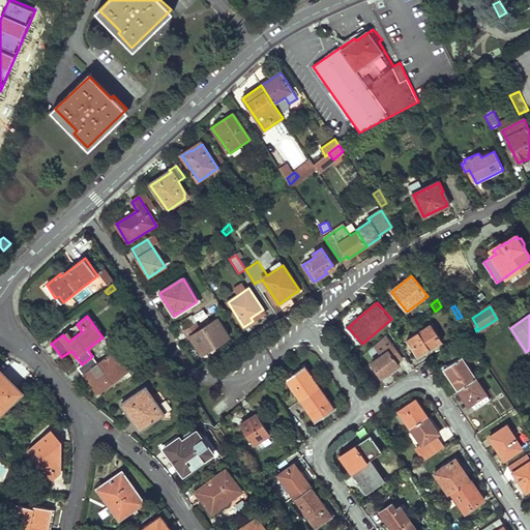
[(229,335),(217,319),(201,329),(190,316),(179,323),(187,337),(189,336),(197,347),(201,344),(205,352),(229,335)]
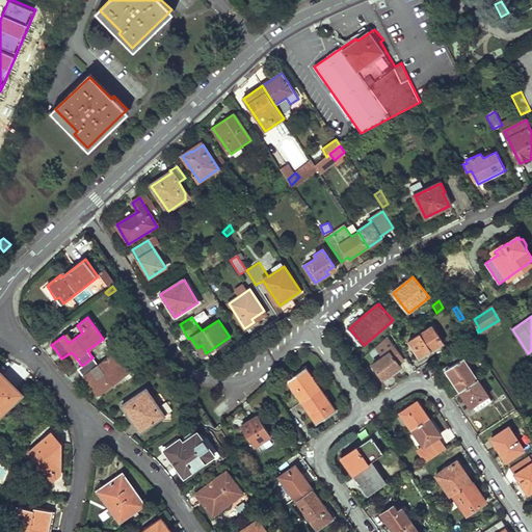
[(478,333),(474,336),(476,339),(501,323),(499,320),(478,333)]
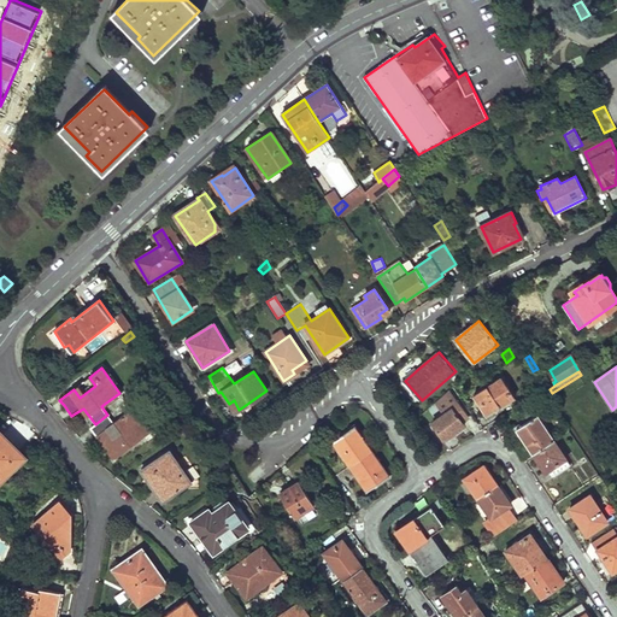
[(501,377),(474,395),(487,417),(494,412),(515,398),(501,377)]
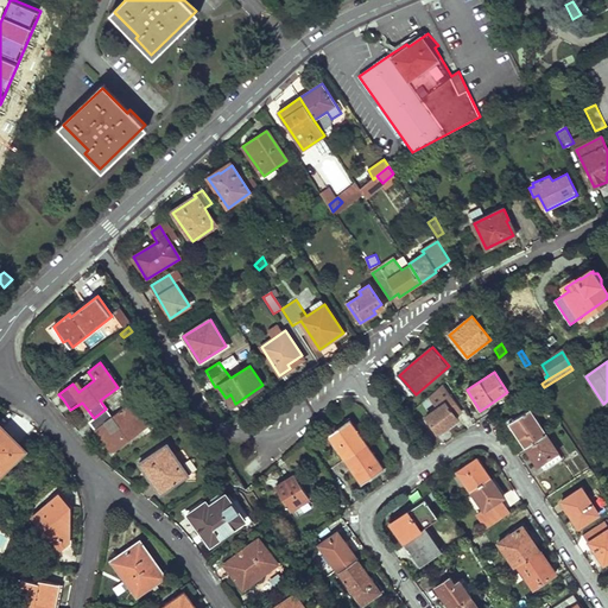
[(445,403),(425,417),(437,435),(443,430),(458,419),(445,403)]
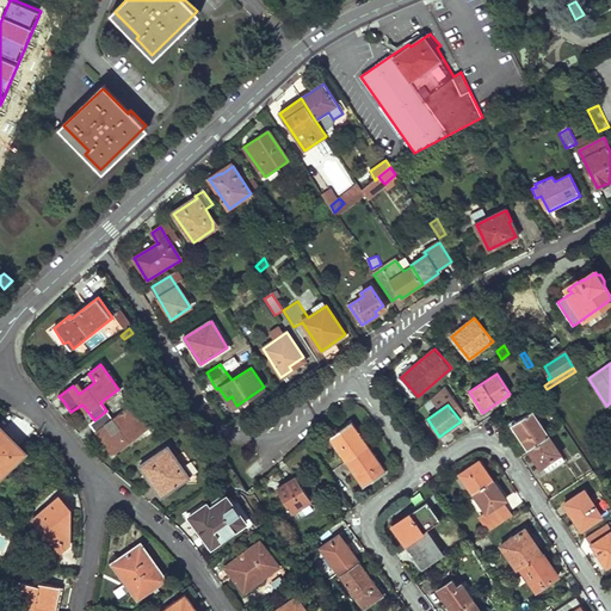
[(94,420),(88,424),(97,436),(111,456),(148,430),(131,406),(112,419),(106,411),(94,420)]
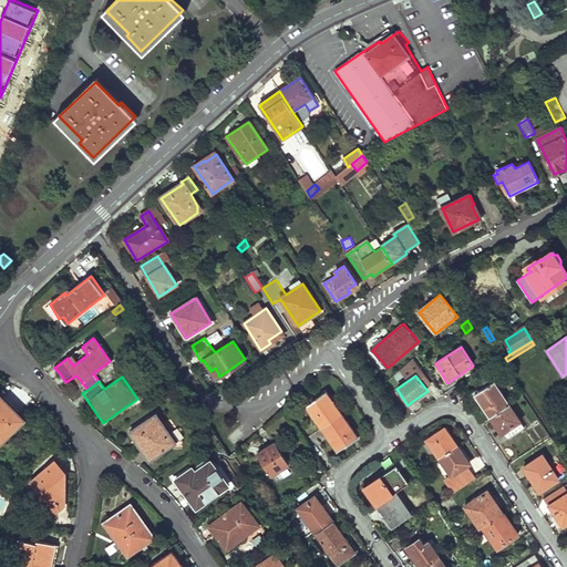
[(508,404),(494,382),(475,394),(482,405),(490,418),(508,404)]
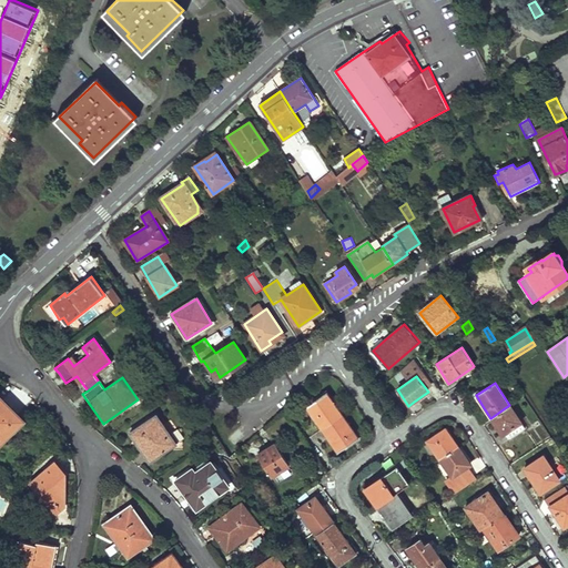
[(313,402),(306,406),(322,429),(343,416),(334,403),(327,394),(321,398),(320,397),(313,402)]
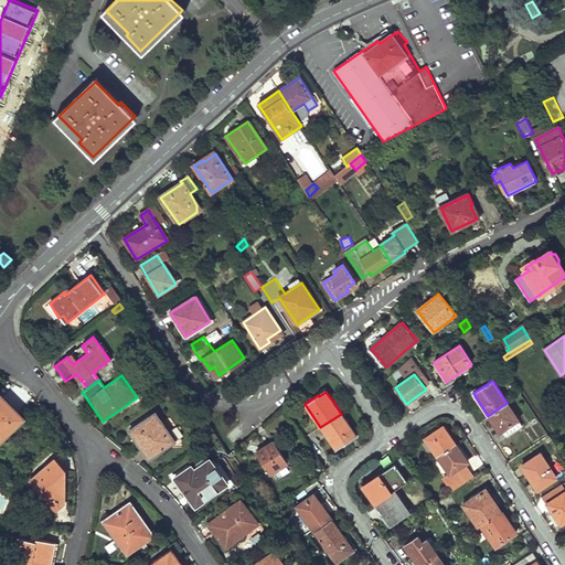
[(0,443),(25,418),(0,393),(0,443)]
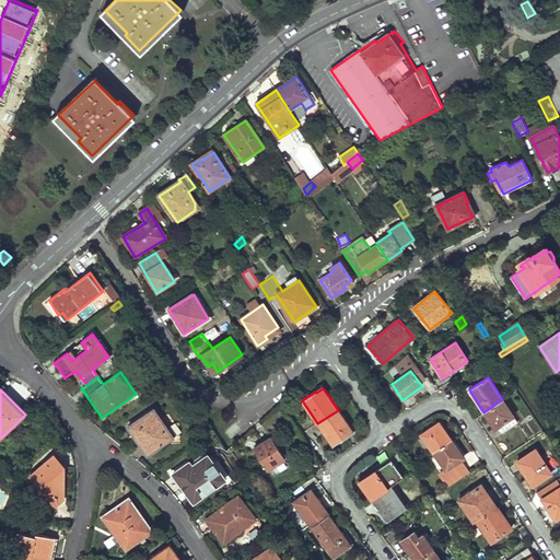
[(502,399),(483,412),(491,422),(496,428),(500,426),(504,431),(518,421),(502,399)]
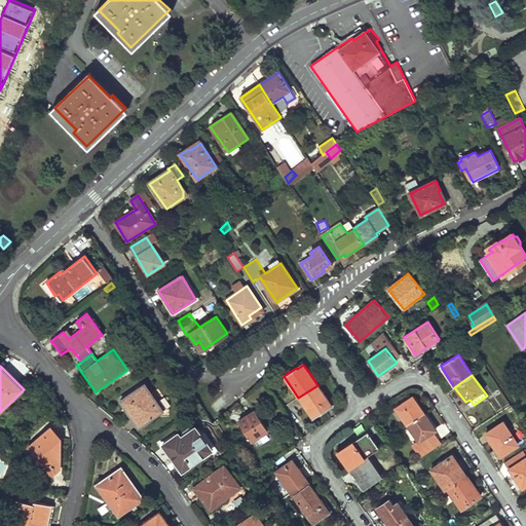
[(156,402),(145,384),(121,401),(126,409),(128,408),(141,426),(160,413),(153,404),(156,402)]
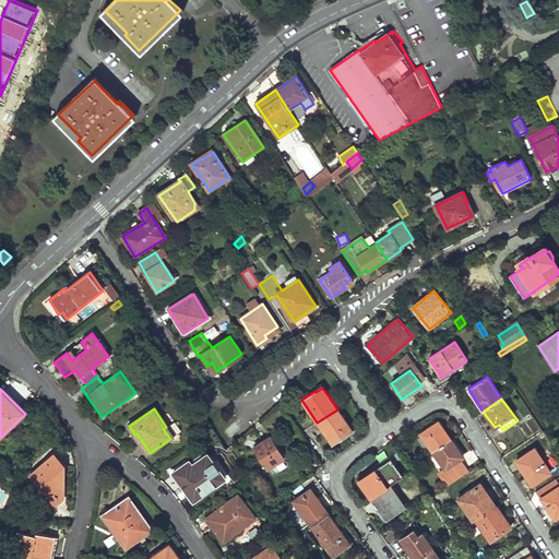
[(337,409),(317,423),(333,444),(342,438),(346,436),(345,433),(351,429),(337,409)]
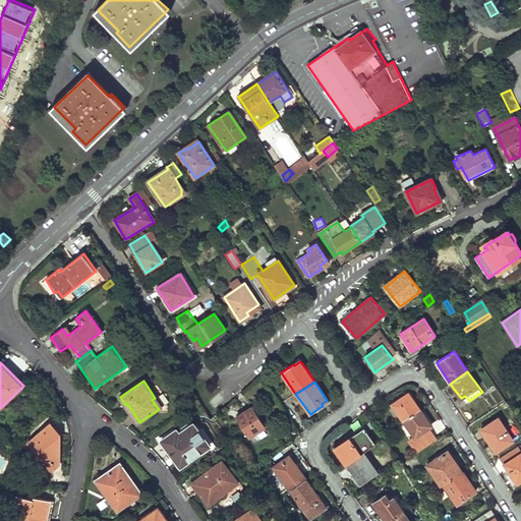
[(410,402),(405,395),(393,404),(404,420),(419,409),(413,399),(410,402)]
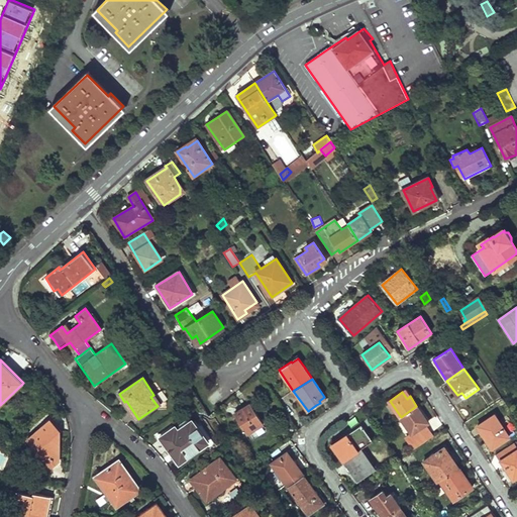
[(234,413),(247,433),(263,423),(250,403),(243,408),(234,413)]
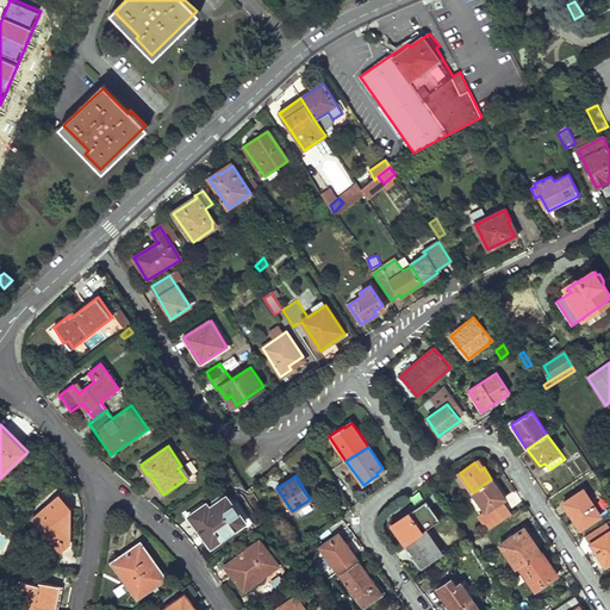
[(491,479),(473,492),(486,510),(505,498),(500,491),(491,479)]
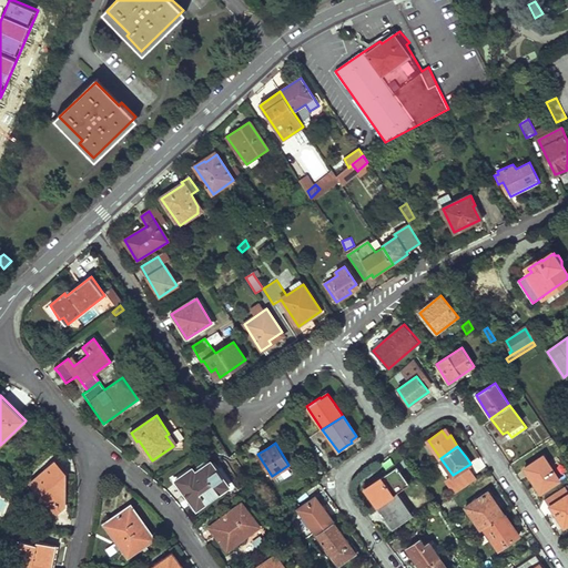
[(559,479),(544,455),(525,467),(535,482),(541,492),(559,479)]
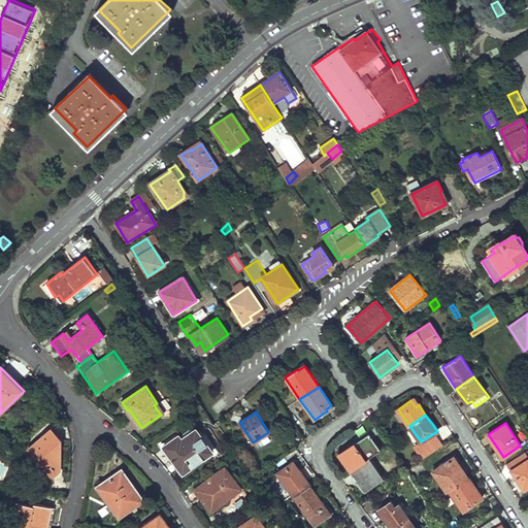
[(358,440),(339,453),(345,462),(351,469),(368,457),(380,449),(367,430),(356,437),(358,440)]
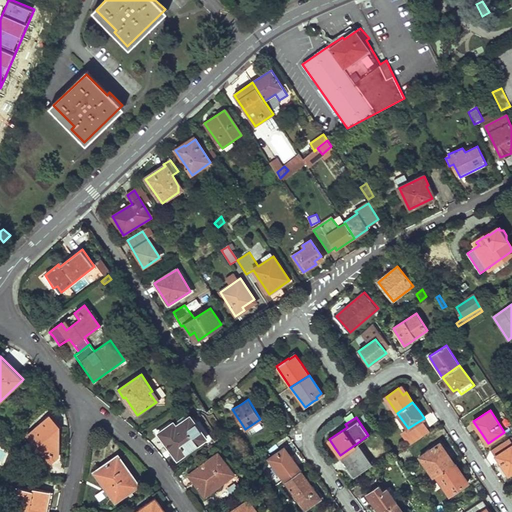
[(56,427),(48,418),(28,435),(40,450),(44,450),(44,455),(55,456),(58,455),(58,442),(59,426),(56,427)]
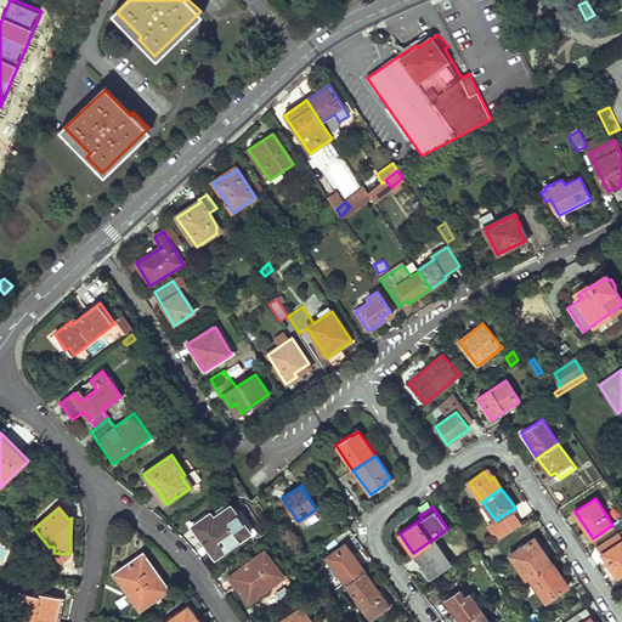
[(209,510),(191,524),(215,557),(250,532),(242,519),(237,514),(235,512),(232,509),(231,508),(227,509),(222,513),(214,518),(209,510)]
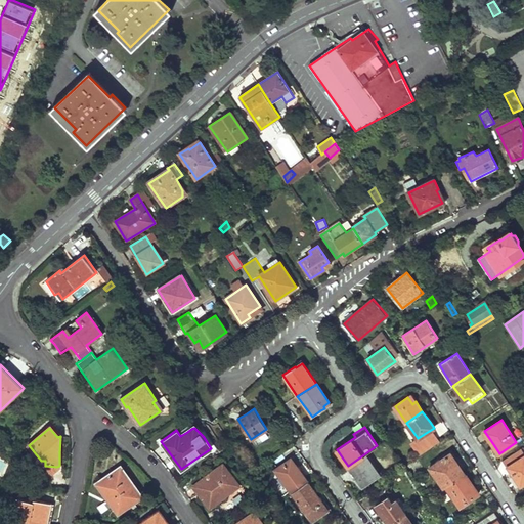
[(379,474),(365,453),(348,466),(355,476),(358,480),(360,478),(364,484),(379,474)]
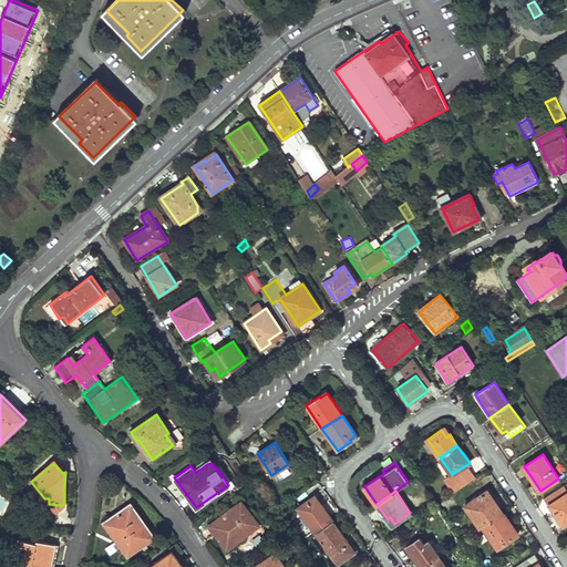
[(495,502),(487,491),(464,506),(480,528),(483,526),(502,514),(503,513),(495,502)]
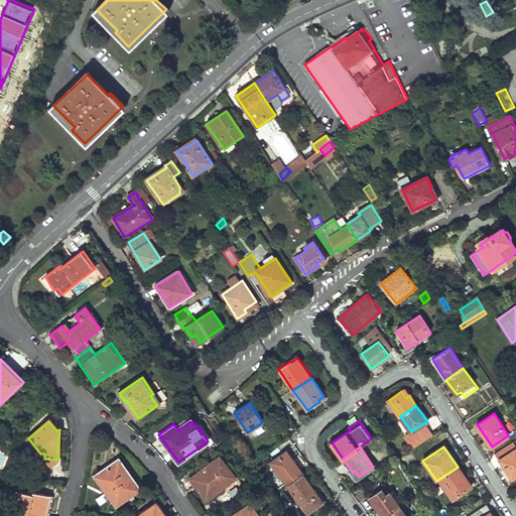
[(515,448),(500,460),(508,472),(512,479),(515,476),(515,448)]
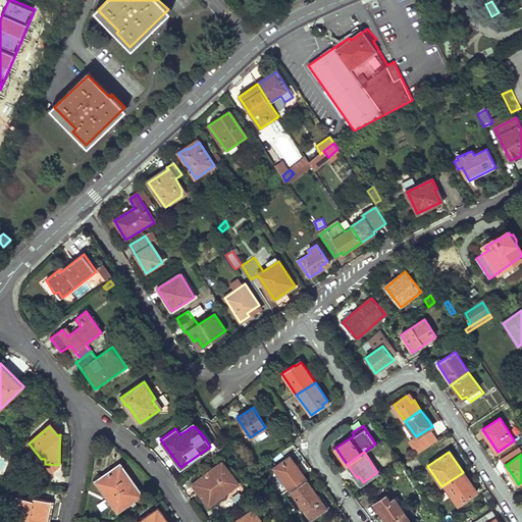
[(278,476),(290,491),(305,480),(297,468),(290,457),(273,468),(275,470),(278,476)]
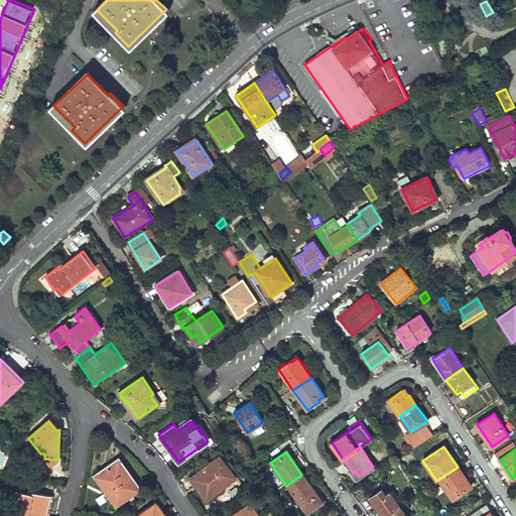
[(237,477),(221,456),(190,479),(196,486),(198,483),(201,487),(198,490),(207,500),(237,477)]
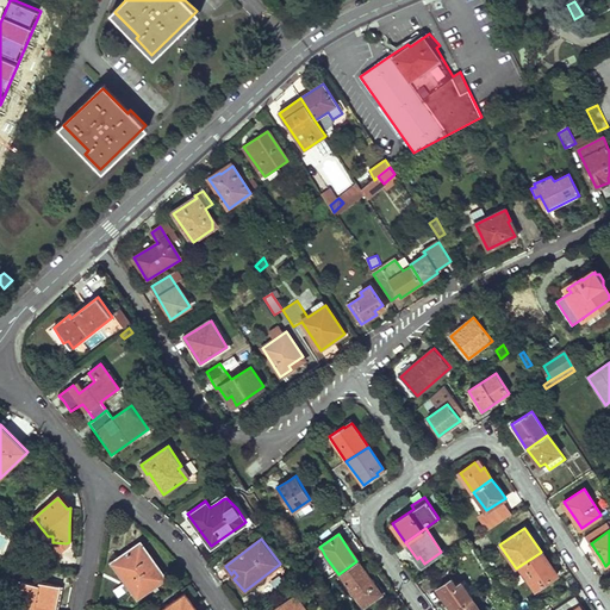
[(155,566),(139,545),(113,564),(125,580),(129,579),(139,595),(161,580),(153,568),(155,566)]
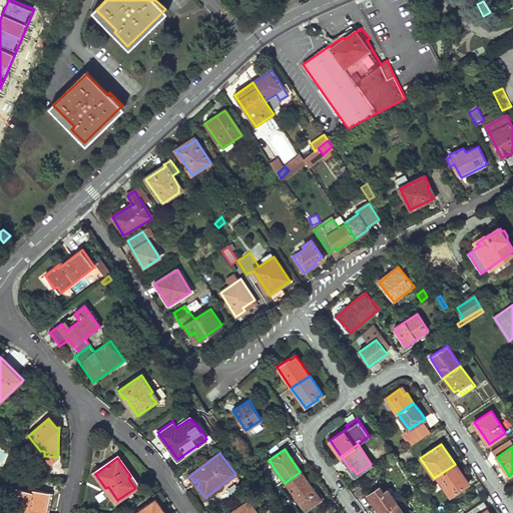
[(454,465),(437,476),(450,495),(469,483),(466,478),(464,474),(461,476),(454,465)]
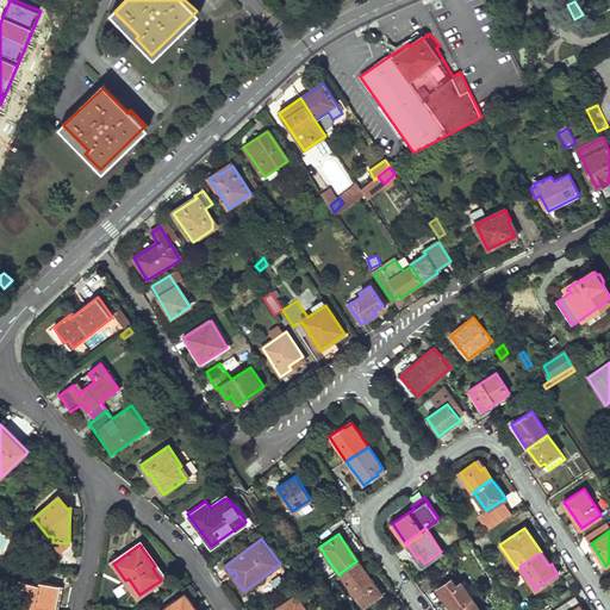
[(356,561),(338,574),(362,608),(381,595),(375,585),(369,577),(365,582),(359,574),(365,571),(356,561)]
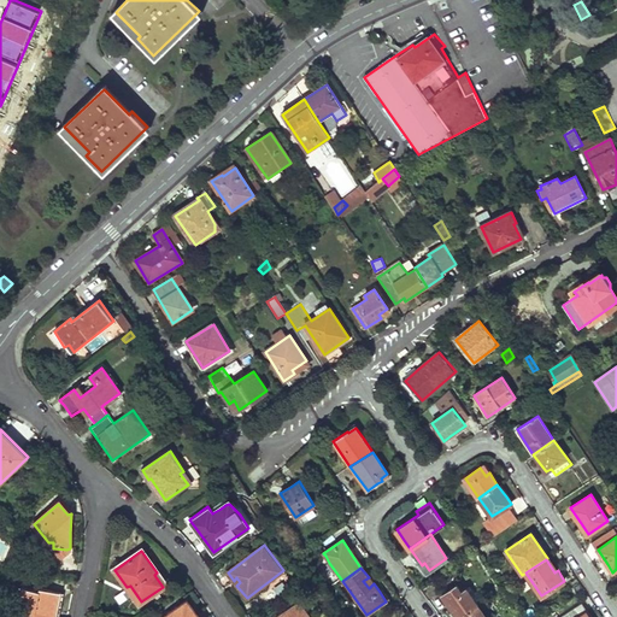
[(462,592),(457,585),(442,595),(452,610),(456,616),(459,616),(477,605),(468,589),(462,592)]
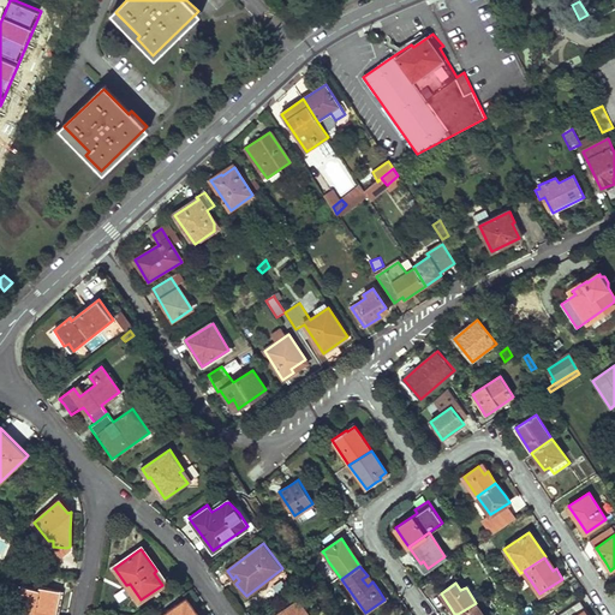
[(40,590),(21,586),(16,611),(34,614),(54,614),(57,608),(48,605),(52,589),(40,586),(40,590)]
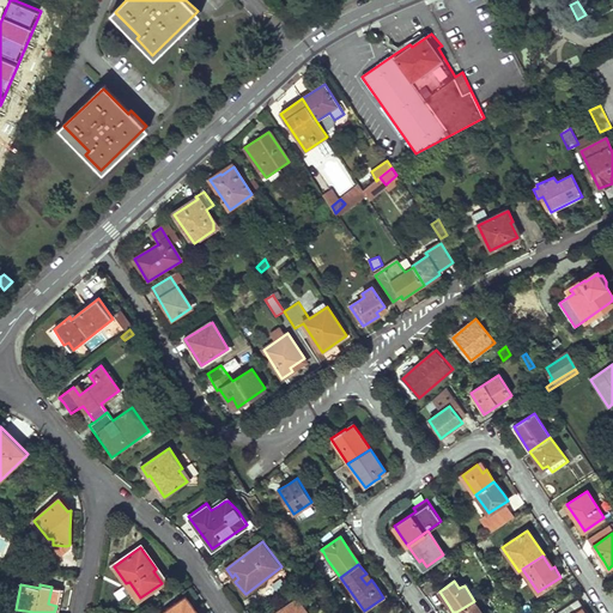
[(198,612),(186,595),(161,612),(198,612)]
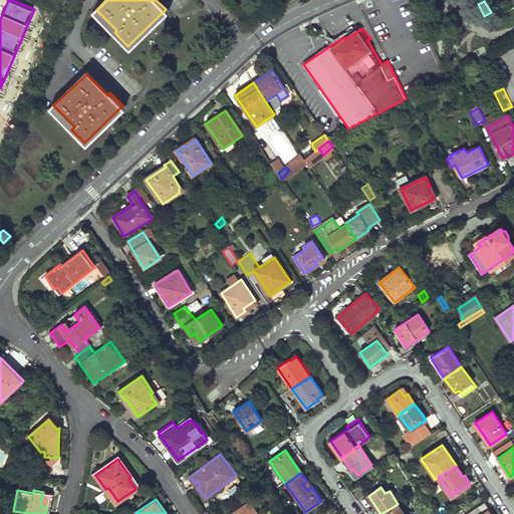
[(257,513),(250,502),(232,513),(257,513)]
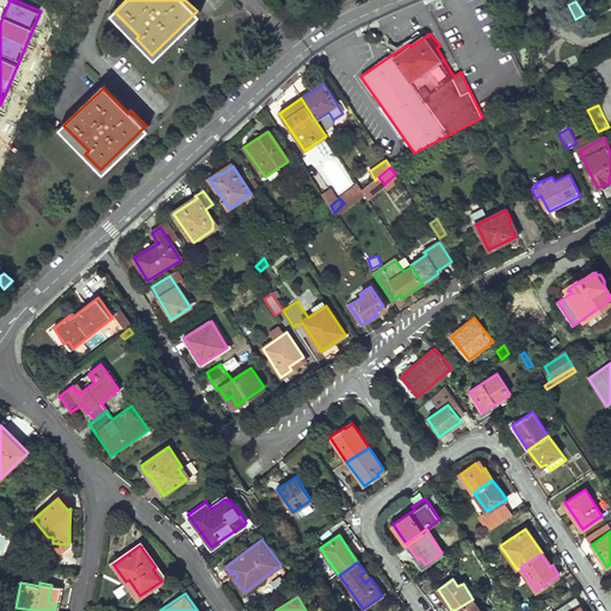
[(481,610),(473,599),(455,610),(481,610)]
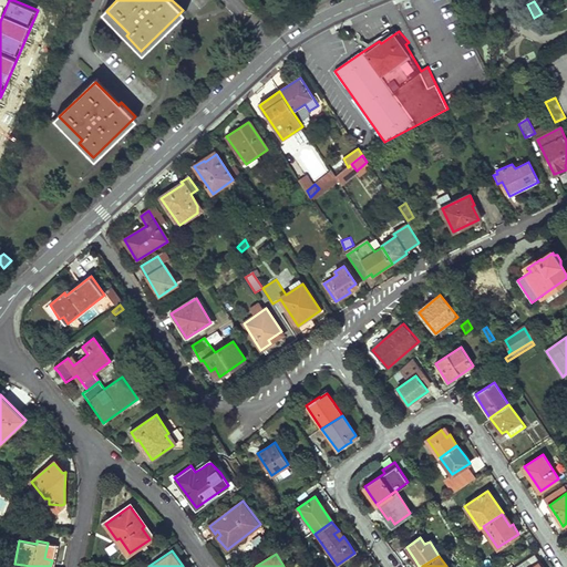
[(539,566),(533,556),(516,566),(539,566)]
